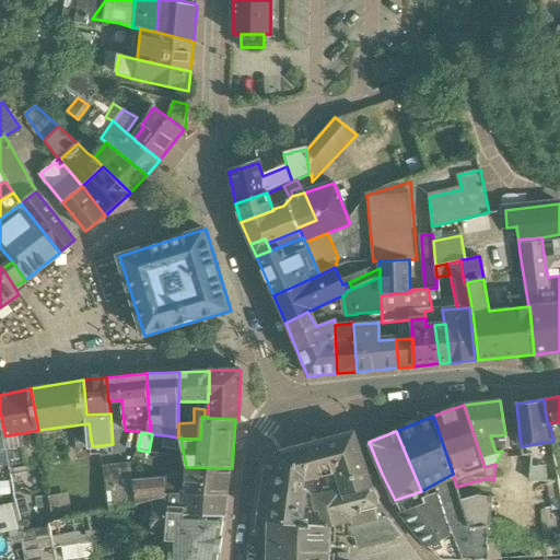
[(354,432),(307,444),(304,480),(335,475),(341,494),(339,494),(338,492),(314,498),(314,501),(315,508),(322,510),(326,527),(328,527),(349,522),(351,522),(349,513),(375,506),(378,505),(354,432)]
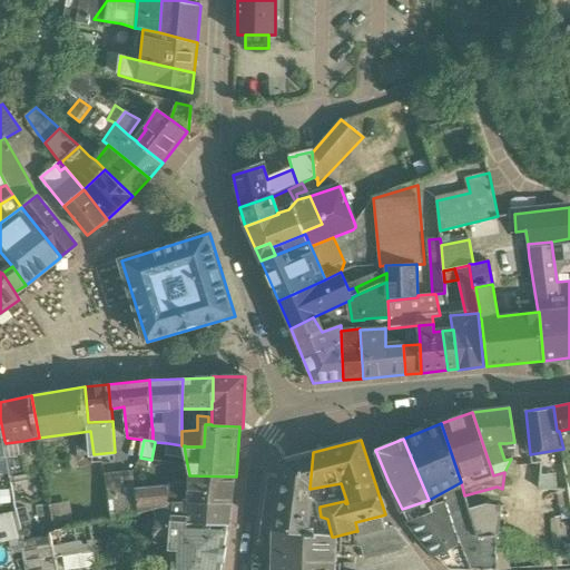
[(6,443),(5,444),(10,479),(29,475),(23,441),(6,443)]
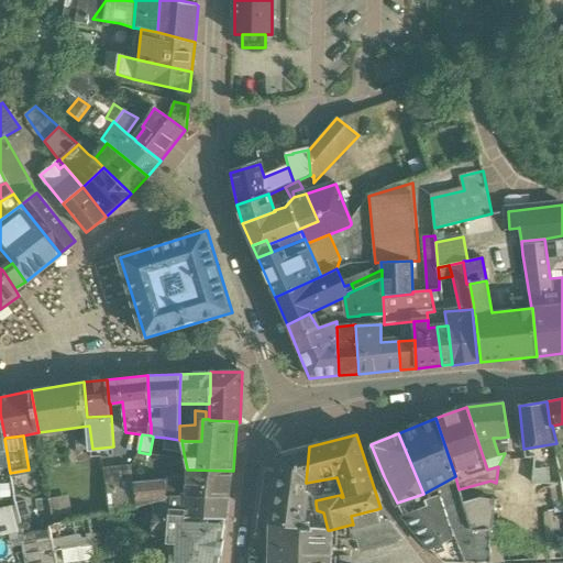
[(179,440),(166,438),(164,450),(184,453),(181,440),(179,440)]
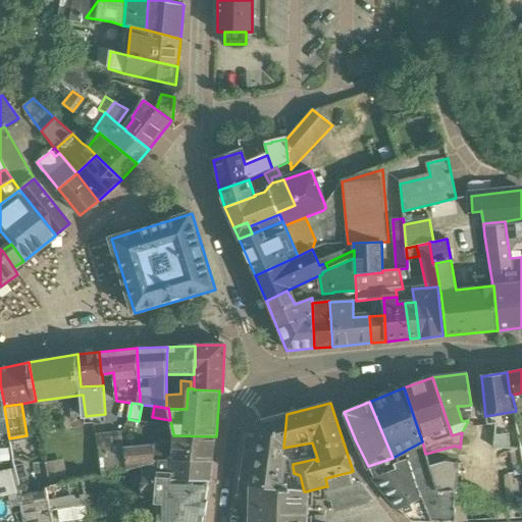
[(286,414),(258,421),(255,448),(282,455),(283,448),(286,414)]
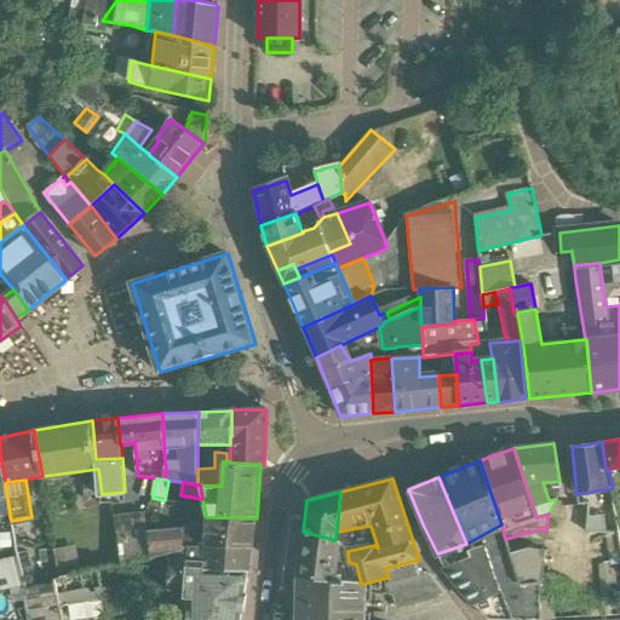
[(147,511),(127,514),(128,539),(149,535),(149,532),(147,511)]
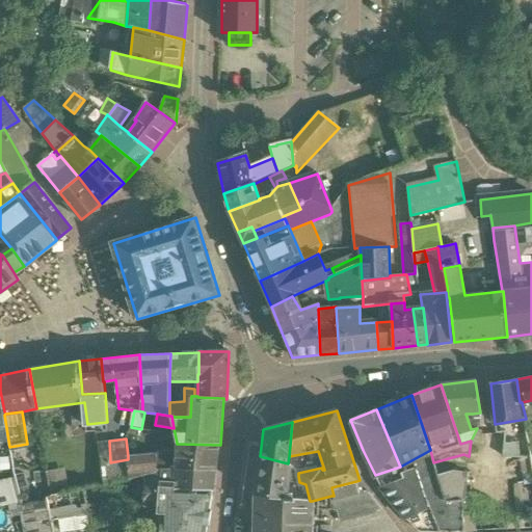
[(109,441),(99,443),(101,457),(105,483),(111,482),(110,462),(109,441)]
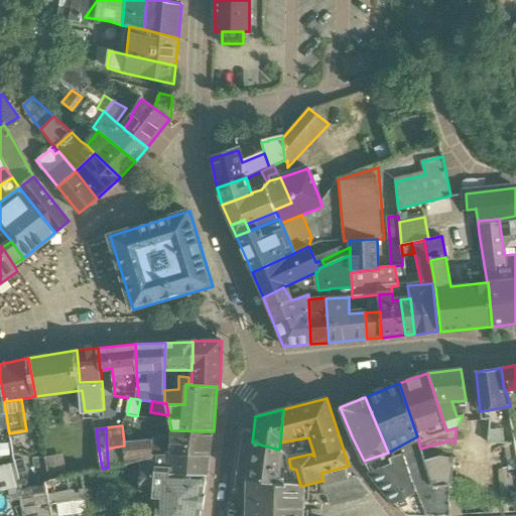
[(214,431),(171,430),(170,456),(170,457),(210,457),(214,431)]
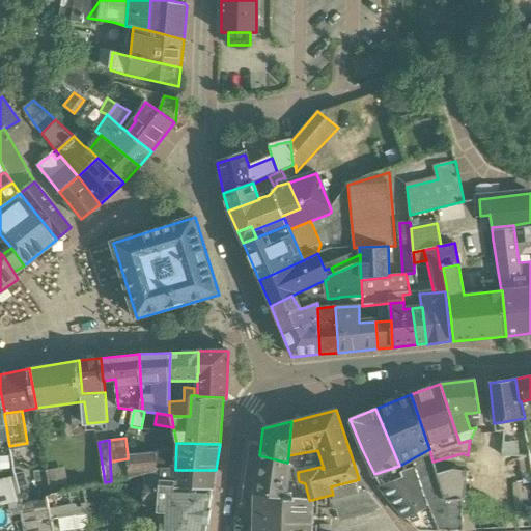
[(429,449),(399,466),(401,471),(414,468),(425,501),(435,526),(437,530),(463,530),(463,499),(463,498),(445,500),(439,479),(437,473),(432,462),(429,449)]
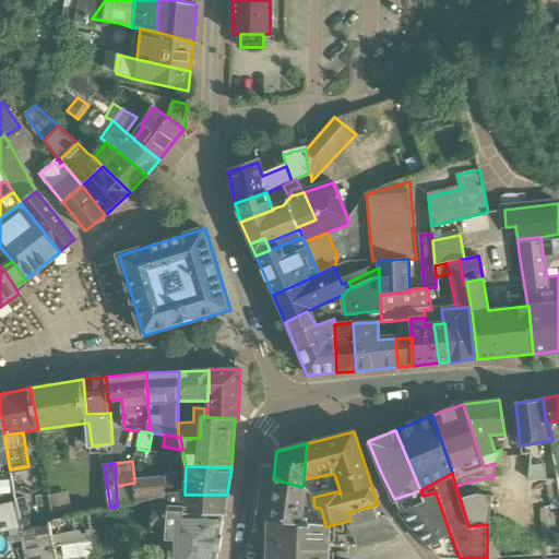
[(186,475),(134,479),(134,483),(137,502),(171,494),(185,494),(186,475)]
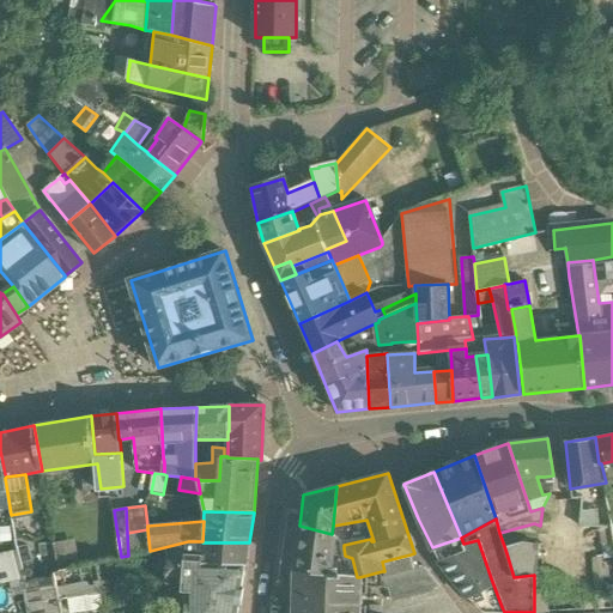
[(335,538),(332,534),(299,526),(293,570),(331,575),(334,546),(335,538)]
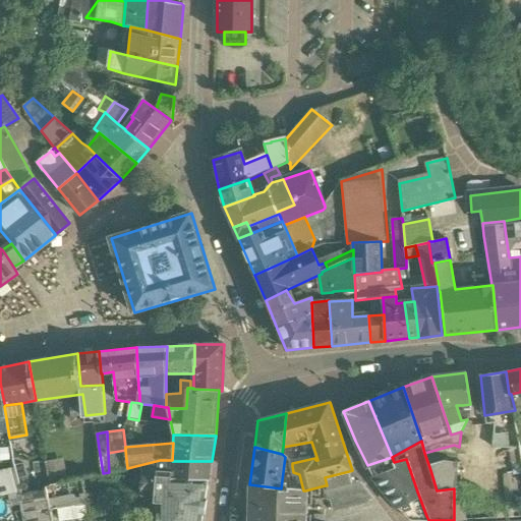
[(99,448),(45,461),(51,486),(93,476),(103,473),(99,448)]
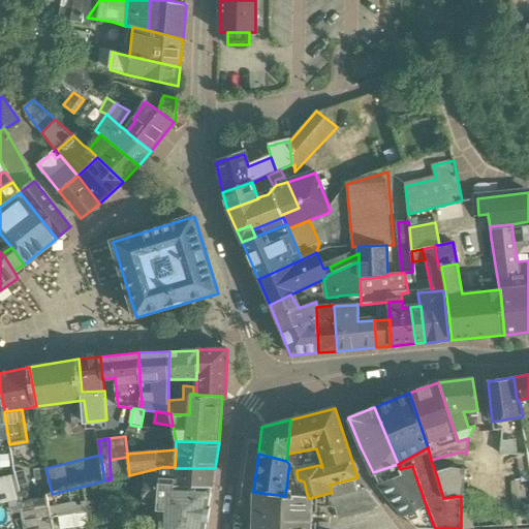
[(297,470),(289,464),(288,471),(297,473),(297,470)]
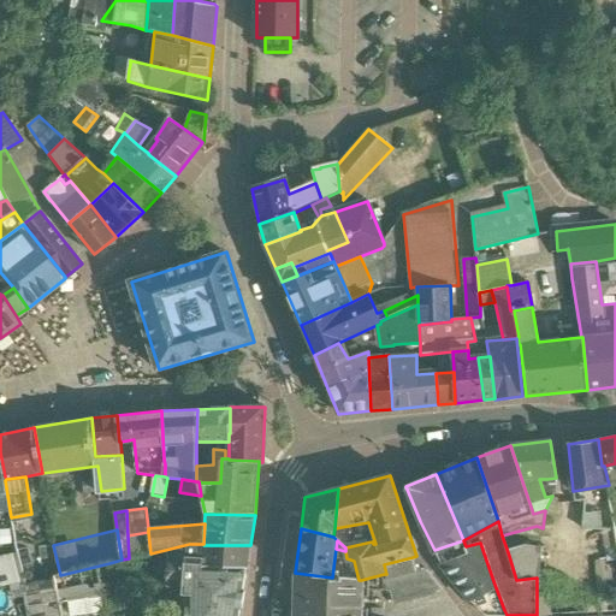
[(463,540),(434,550),(443,566),(466,596),(485,615),(504,610),(493,581),(480,543),(466,546),(463,540)]
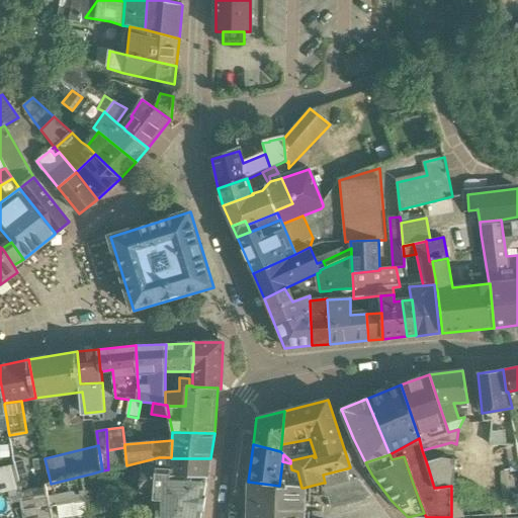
[(19,460),(14,461),(22,492),(47,486),(47,485),(51,484),(45,458),(45,455),(19,460)]
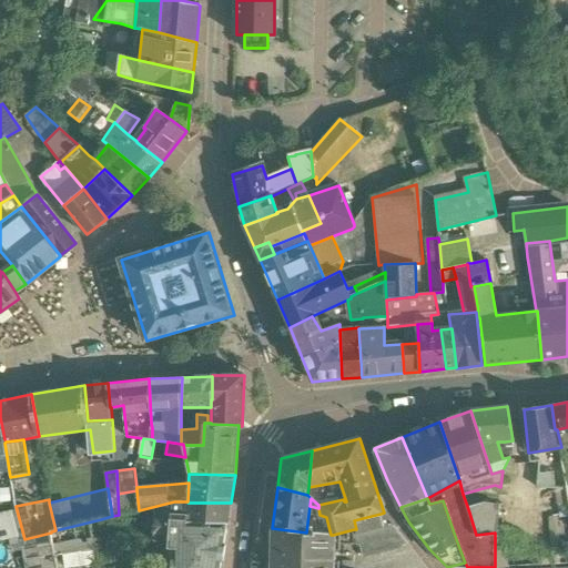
[(231,503),(188,503),(186,515),(186,520),(227,523),(231,503)]
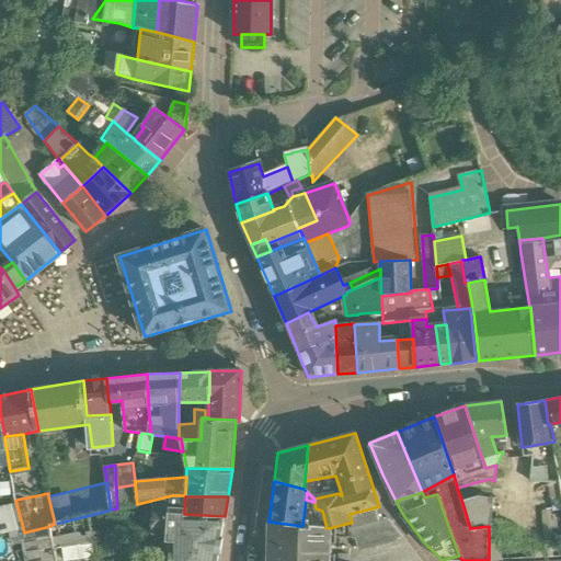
[(479,496),(461,500),(464,506),(470,528),(489,526),(492,500),(479,496)]
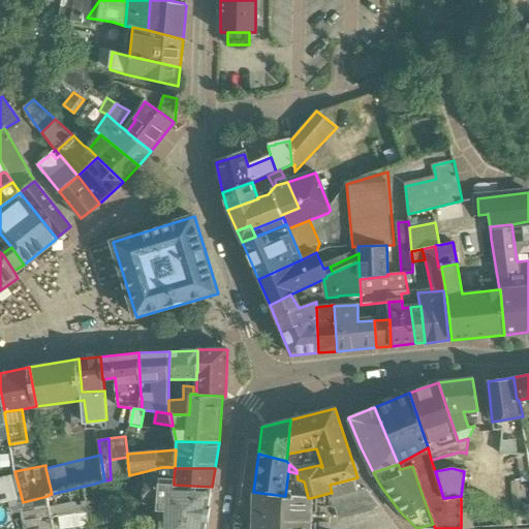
[(161,470),(131,477),(132,502),(158,503),(159,486),(160,478),(161,470)]
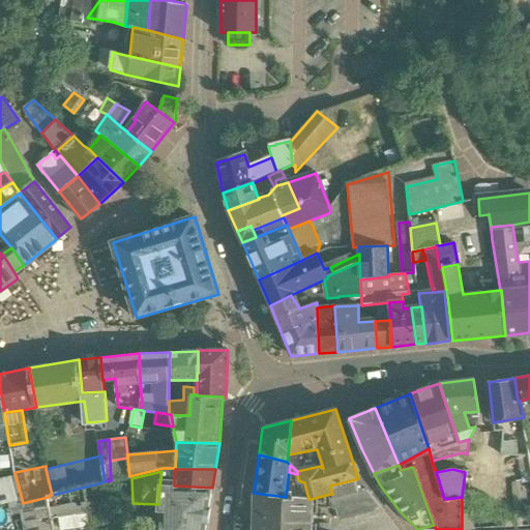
[(0,504),(22,499),(15,474),(0,477),(0,504)]
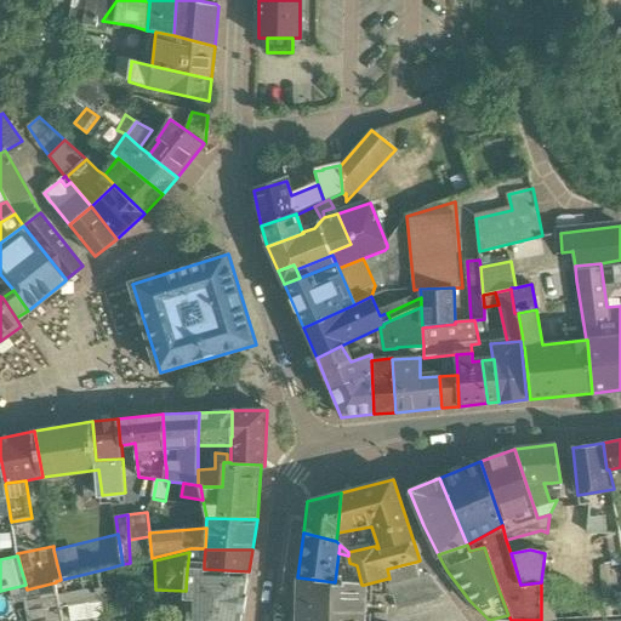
[(416,562),(387,569),(389,579),(391,584),(420,575),(416,562)]
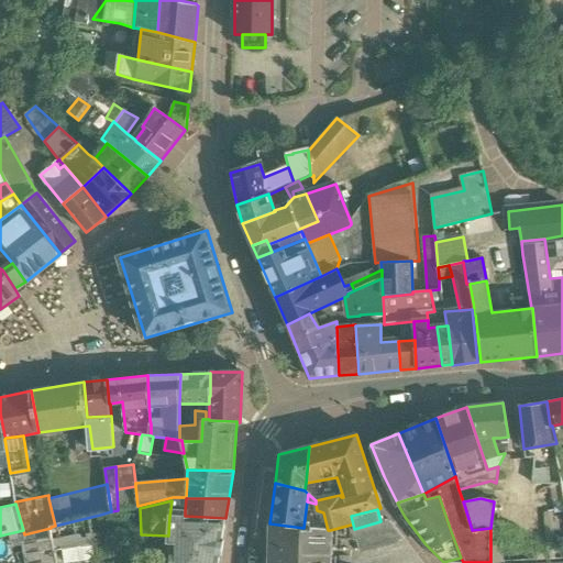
[(55,526),(51,527),(51,528),(51,529),(56,551),(106,542),(100,515),(55,526)]
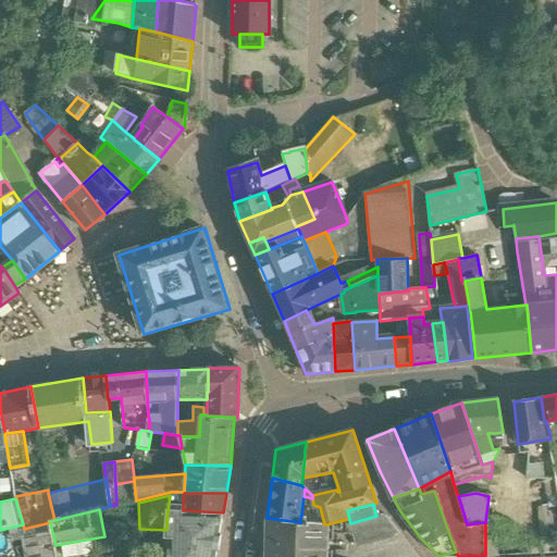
[(183,511),(168,511),(166,530),(180,530),(181,523),(222,524),(223,512),(183,510),(183,511)]
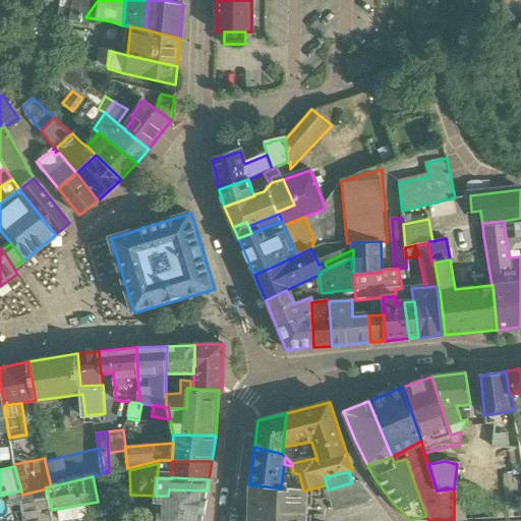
[(352,482),(328,489),(327,485),(325,485),(329,500),(332,511),(373,500),(359,480),(352,482)]
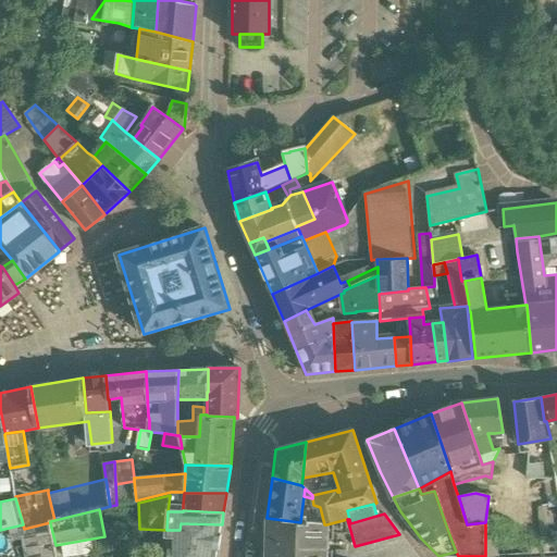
[(300,522),(267,518),(265,556),(325,556),(326,533),(326,524),(324,524),(323,524),(300,522)]
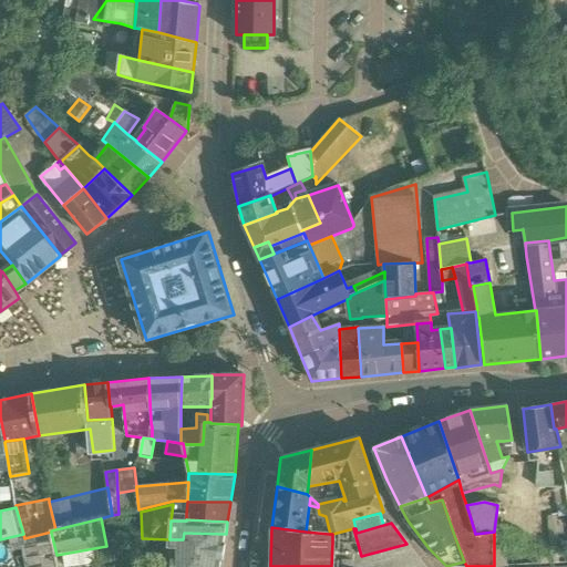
[(353,528),(332,534),(332,543),(358,544),(353,528)]
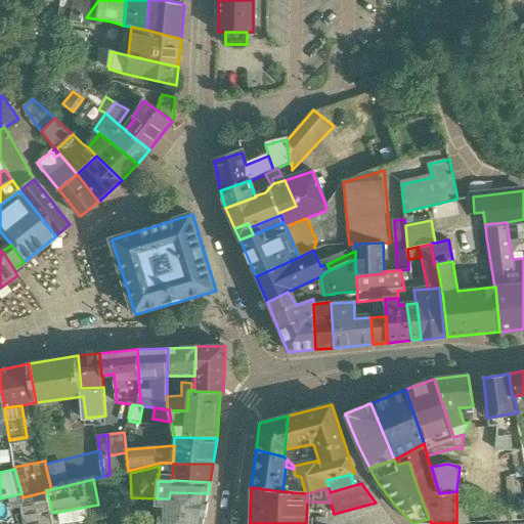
[(47,492),(26,497),(31,523),(53,523),(52,513),(47,492)]
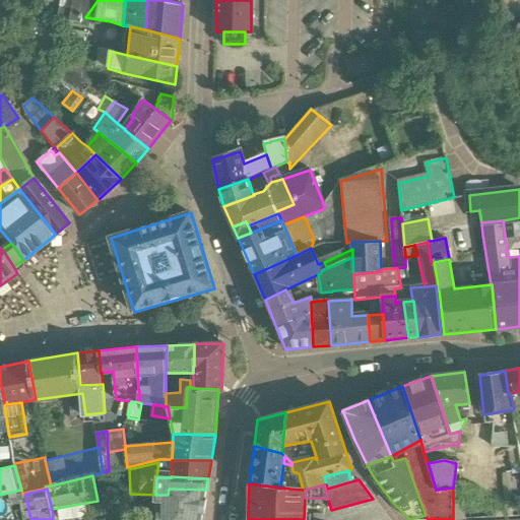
[(207,490),(169,489),(168,495),(155,495),(154,508),(152,508),(152,512),(156,513),(155,519),(202,519),(204,511),(207,490)]
